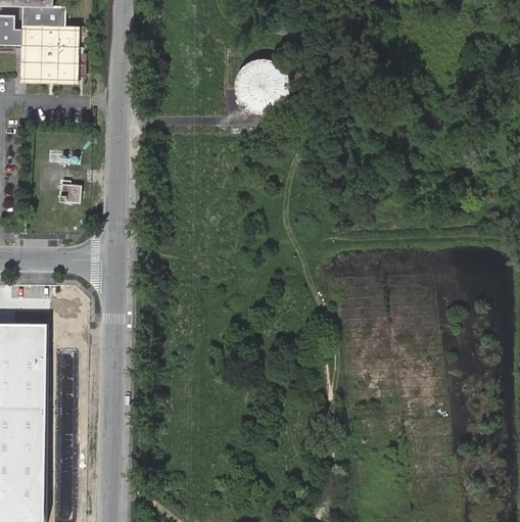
[(64,5),(52,5),(52,6),(42,6),(21,5),(20,29),(13,29),(14,14),(0,13),(0,43),(25,44),(25,29),(64,30),(64,5)]
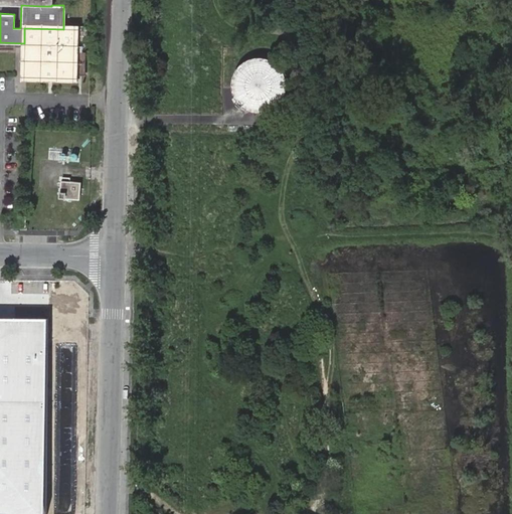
[(50,77),(56,77),(56,61),(71,62),(72,29),(63,29),(24,28),(23,76),(44,76),(50,77)]
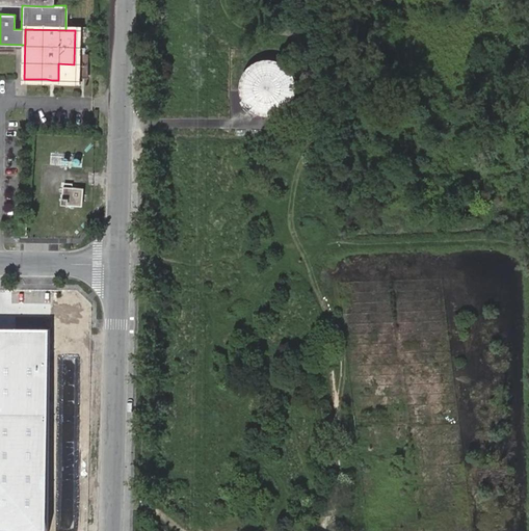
[(295,95),(296,85),(295,77),(290,69),(283,62),(274,59),(265,58),(256,61),(247,67),(242,74),(239,83),(240,93),(243,102),(249,109),(258,113),(267,115),(276,114),(285,110),(291,103),(295,95)]
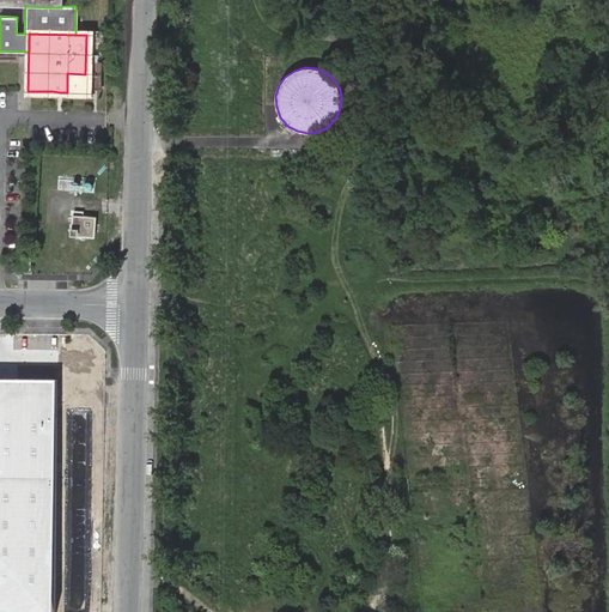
[(67,73),(67,92),(85,92),(85,74),(67,73)]
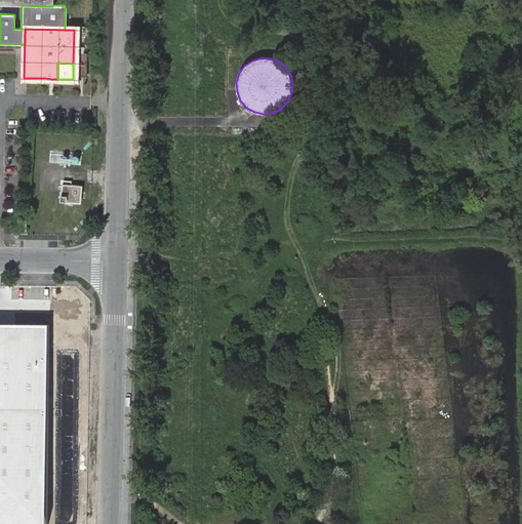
[(59,196),(58,201),(64,201),(78,202),(79,186),(61,184),(59,196)]
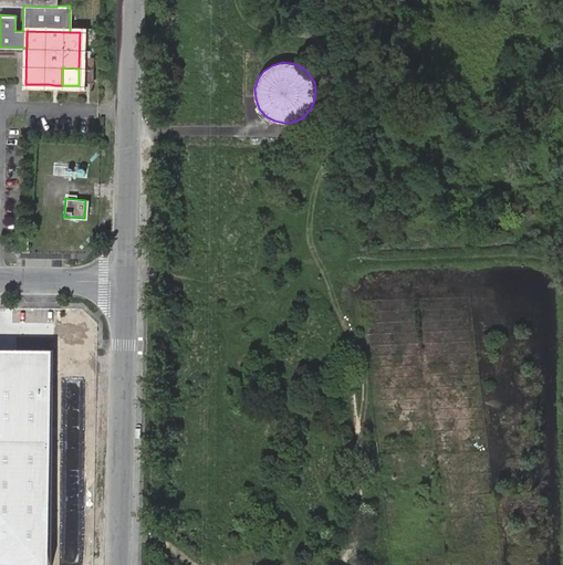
[(25,248),(25,237),(14,237),(14,248),(25,248)]
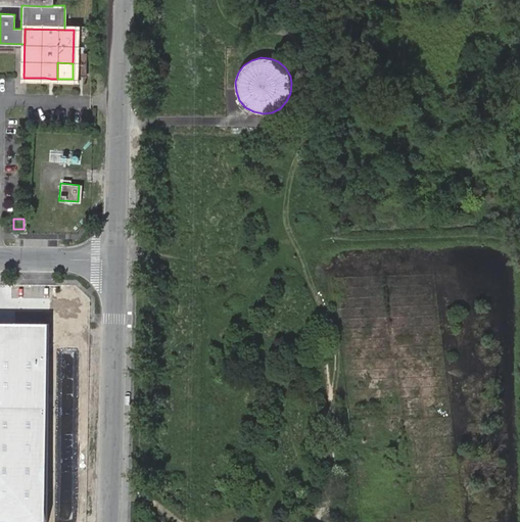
[(44,521),(45,324),(0,323),(0,520),(15,521),(44,521)]
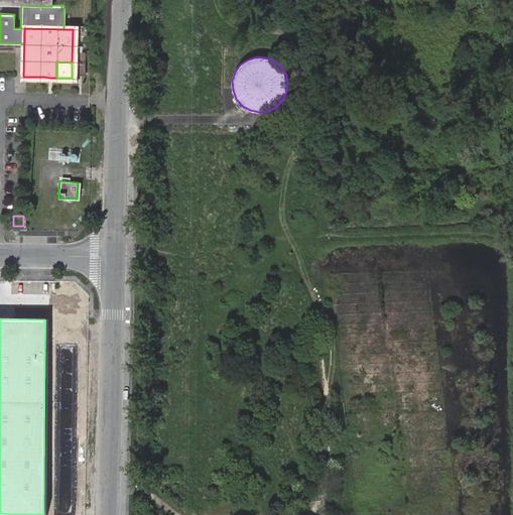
All buildings are outlined.
